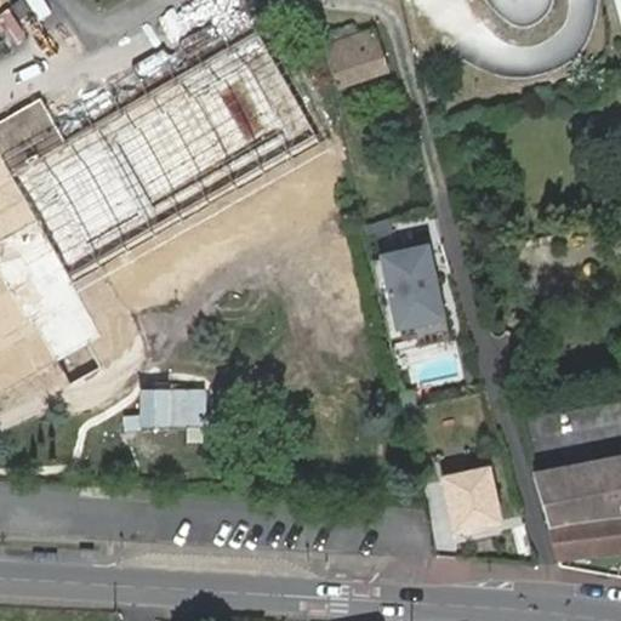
[(329,44),(325,45),(329,62),(339,86),(388,70),(377,35),(375,28),(358,34),(354,23),(325,33),(329,44)]
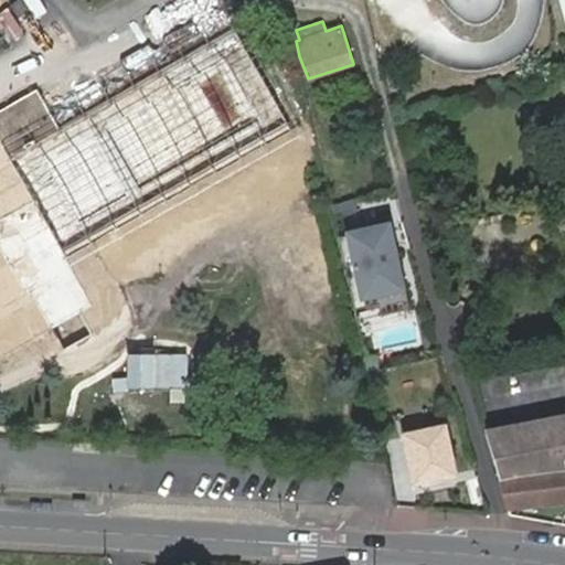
[(123,279),(321,192),(246,22),(44,112),(36,95),(0,110),(0,141),(1,141),(45,241),(27,249),(0,190),(0,318),(117,267),(123,279)]
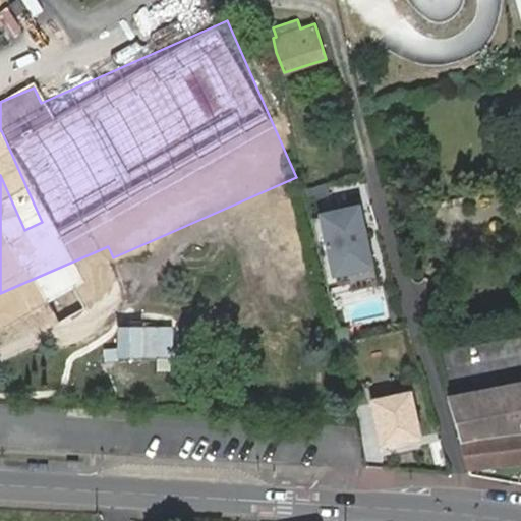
[(68,67),(54,73),(65,97),(79,90),(68,67)]
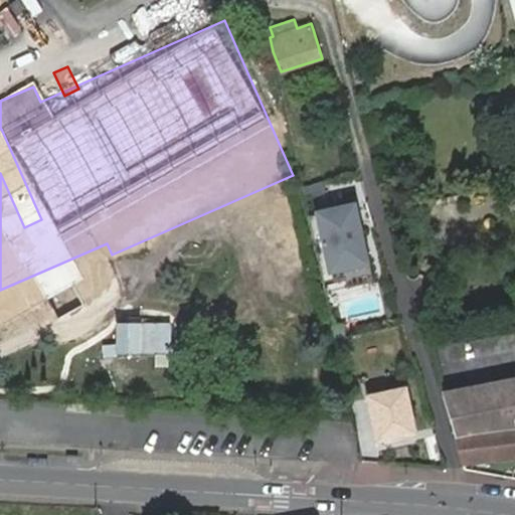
[(353,203),(310,213),(323,271),(343,266),(348,287),(367,282),(354,228),(359,227),(353,203)]
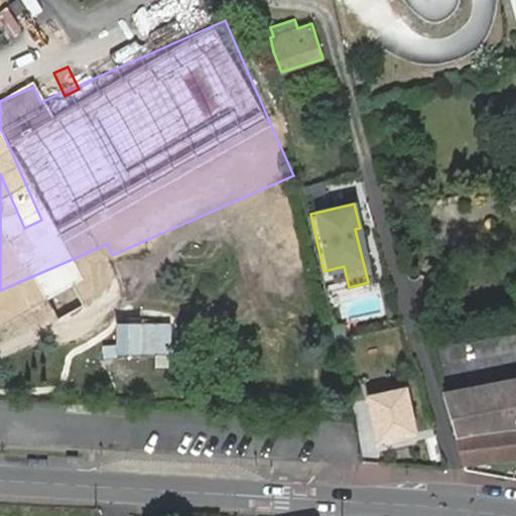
[(455,430),(458,438),(482,431),(515,427),(515,380),(443,394),(455,430)]
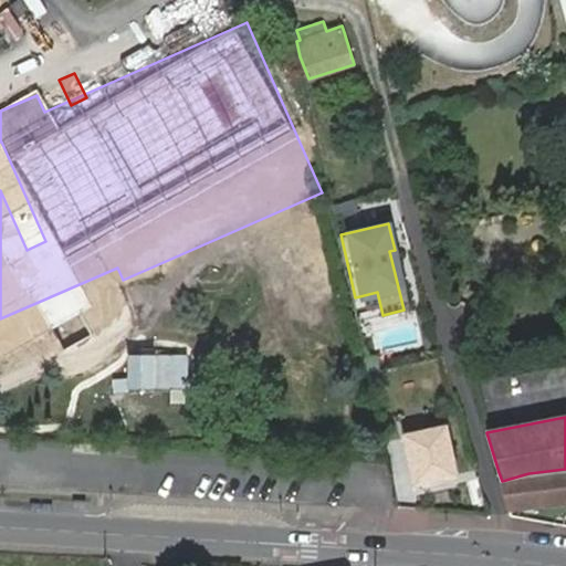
[(448,426),(408,436),(418,479),(458,471),(448,426)]
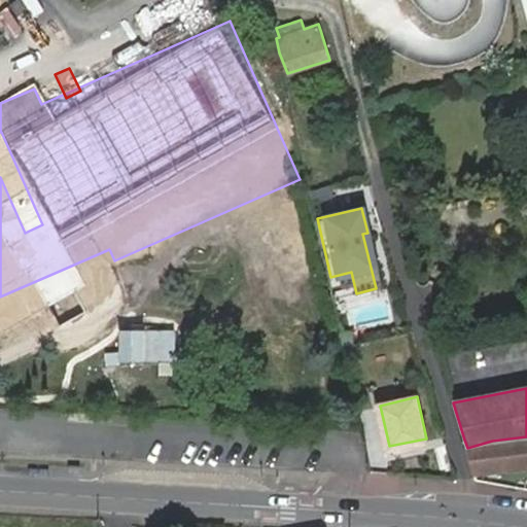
[(526,436),(492,441),(467,448),(472,472),(526,465),(526,436)]
